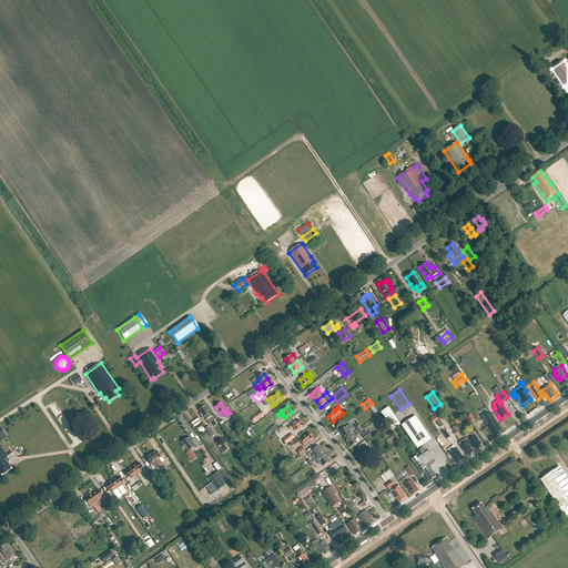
[(210,424),(216,419),(214,415),(212,416),(205,407),(200,411),(202,414),(200,415),(203,419),(205,418),(210,424)]
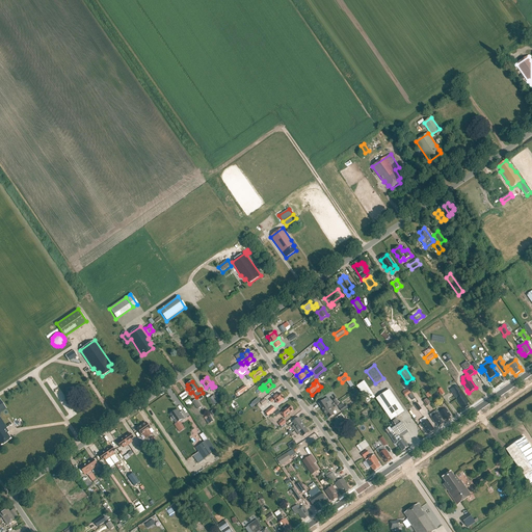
[(357,386),(366,399),(373,395),(364,381),(357,386)]
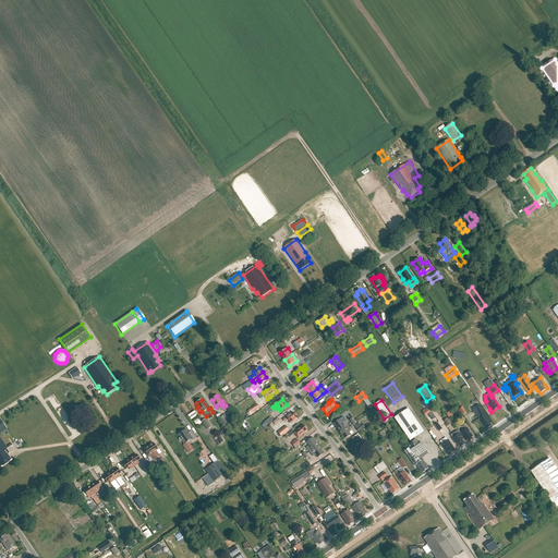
[(492,423),(483,411),(478,404),(475,408),(480,413),(478,413),(482,417),(478,420),(485,427),(486,426),(487,428),(492,425),(490,424),(492,423)]
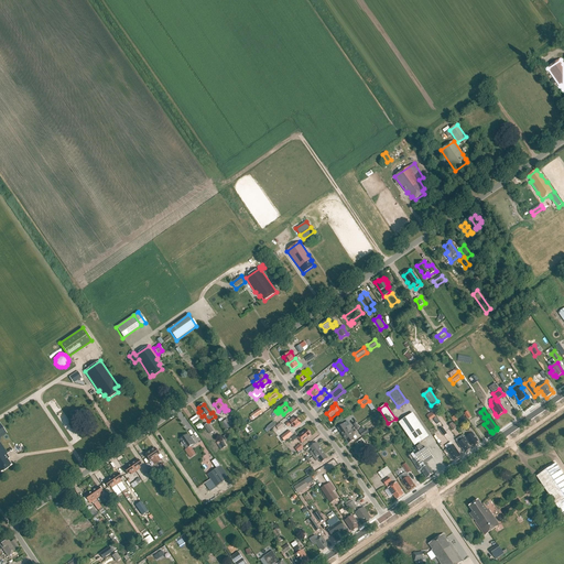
[(250,416),(253,420),(262,414),(259,410),(250,416)]
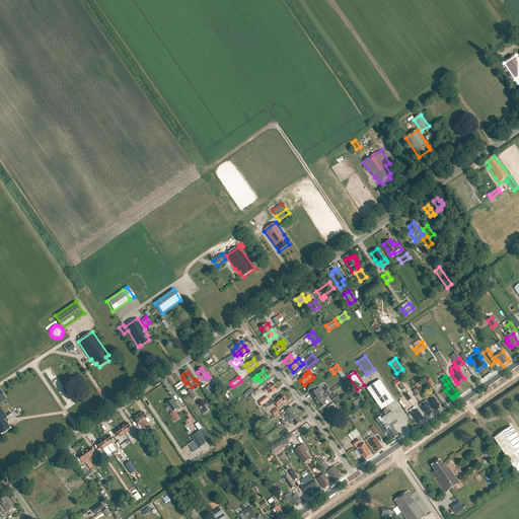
[(367,389),(381,411),(394,401),(380,380),(367,389)]
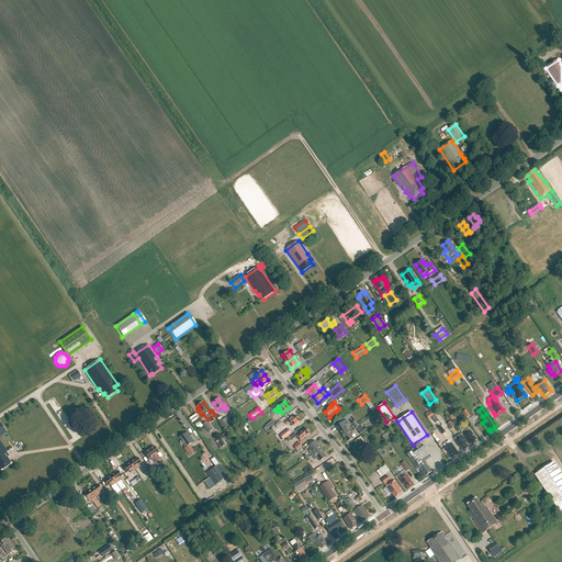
[(195,413),(188,416),(191,422),(198,417),(195,413)]
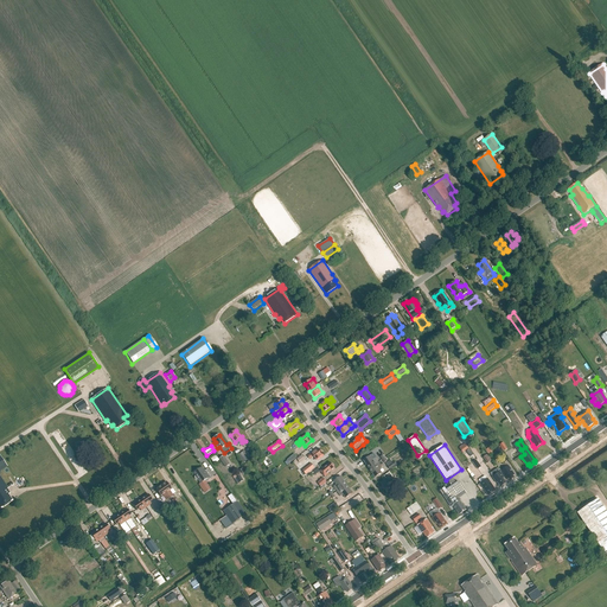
[(508,460),(502,453),(497,446),(493,448),(504,462),(508,460)]
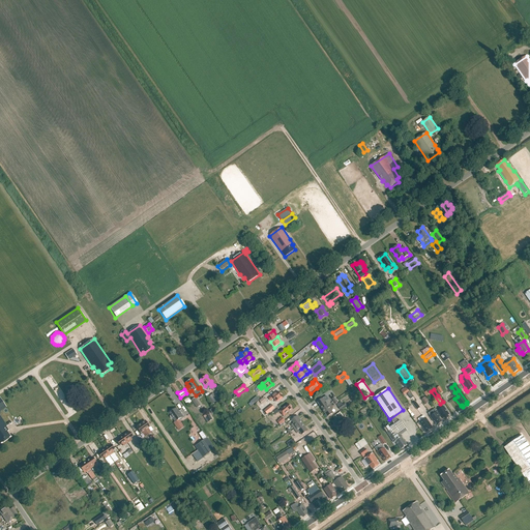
[(273,399),(276,402),(283,396),(278,391),(272,396),(269,399),(271,401),(273,399)]
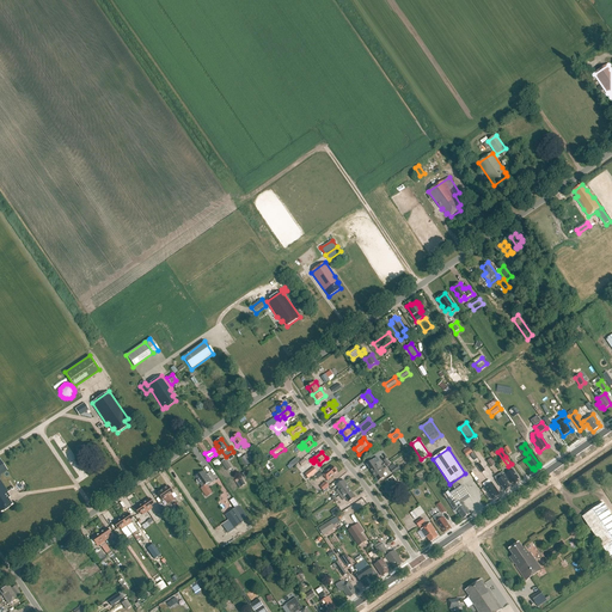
[(242,457),(248,465),(251,463),(245,454),(242,457)]
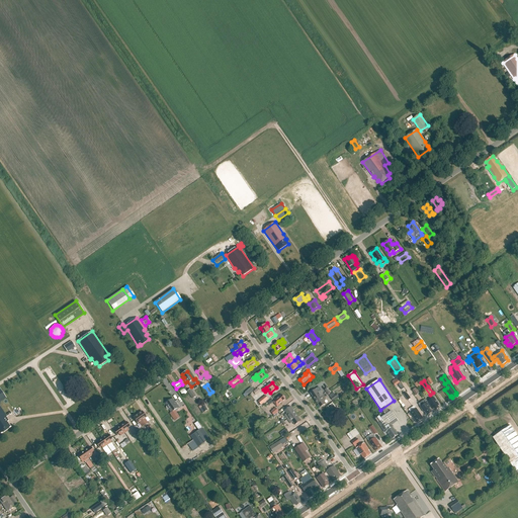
[(0,432),(1,434),(11,427),(7,422),(9,421),(6,417),(12,413),(11,412),(6,415),(0,406),(0,402),(6,398),(0,389),(0,432)]
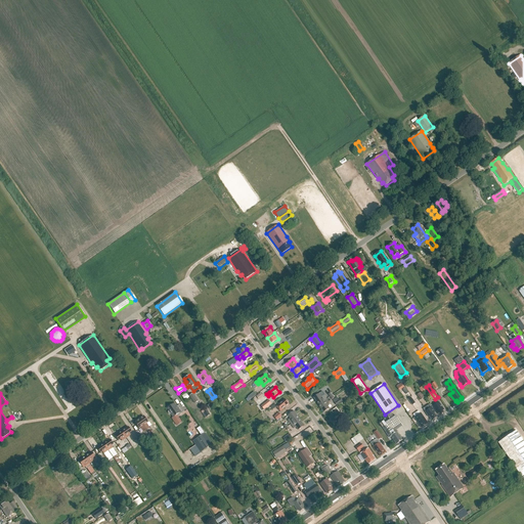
[(313,398),(318,405),(326,399),(323,395),(321,397),(319,394),(313,398)]
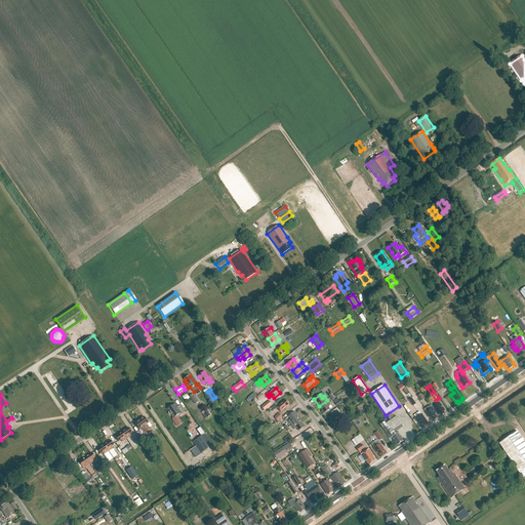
[(191,398),(197,406),(200,404),(195,396),(191,398)]
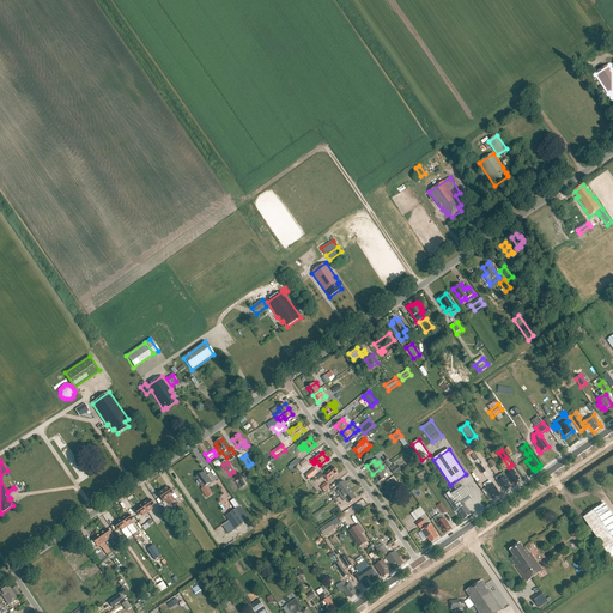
[(323,475),(328,481),(333,479),(332,478),(338,472),(334,467),(327,473),(327,472),(323,475)]
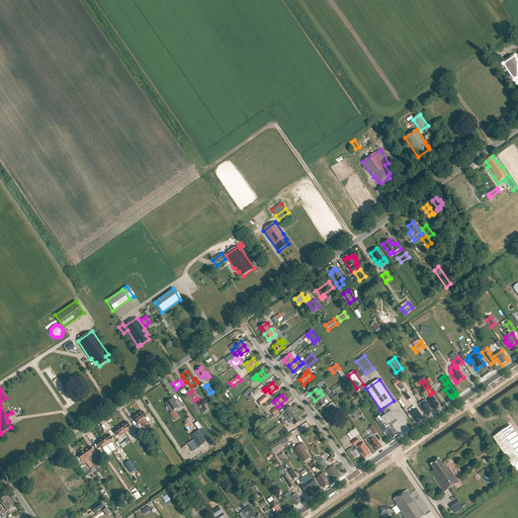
[(315,401),(320,408),(326,404),(324,401),(326,399),(323,395),(315,401)]
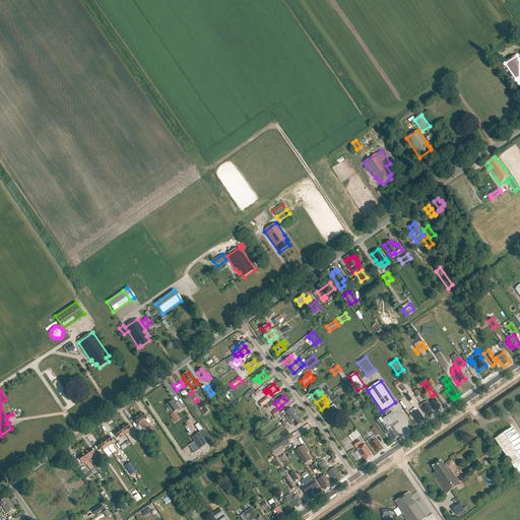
[(270,401),(267,397),(259,403),(262,407),(270,401)]
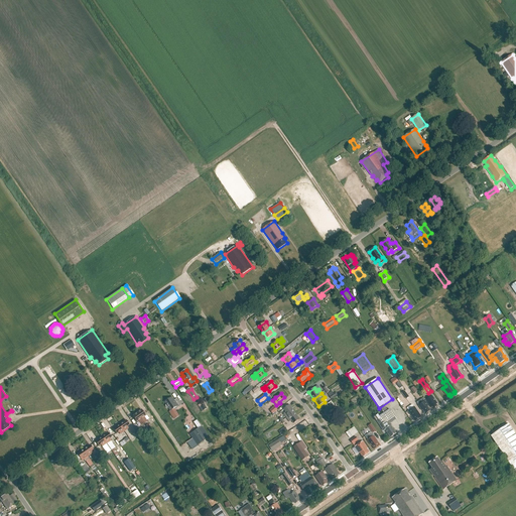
[(432,407),(433,408),(437,406),(436,404),(437,403),(432,396),(426,400),(431,408),(432,407)]
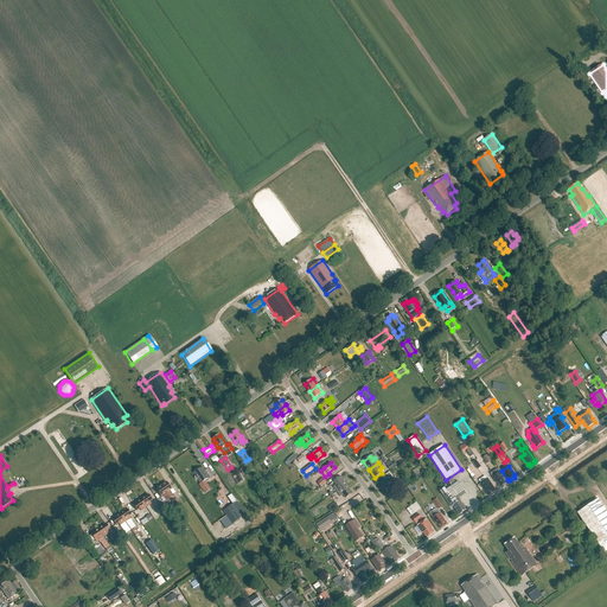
[(203,468),(195,473),(197,475),(196,477),(196,478),(197,480),(198,480),(199,479),(202,483),(205,480),(206,481),(213,477),(210,471),(206,472),(205,472),(203,468)]
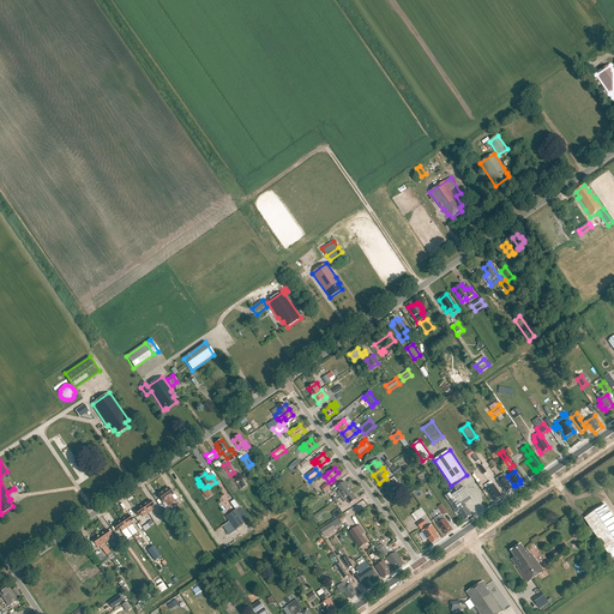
[(504,488),(507,493),(512,489),(509,485),(509,482),(504,474),(497,479),(503,488),(504,488)]
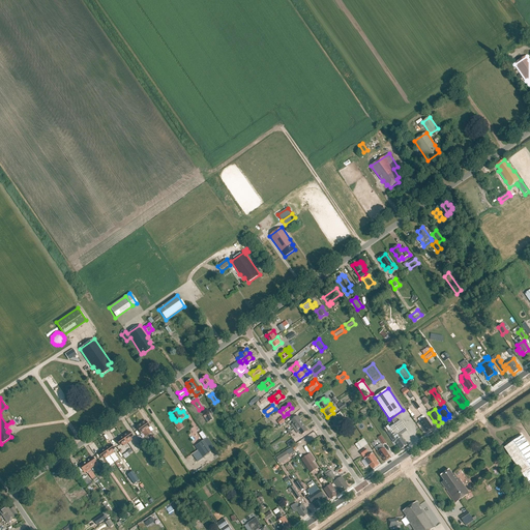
[(346,420),(345,418),(341,413),(335,416),(337,418),(332,421),(337,429),(343,424),(342,422),(346,420)]
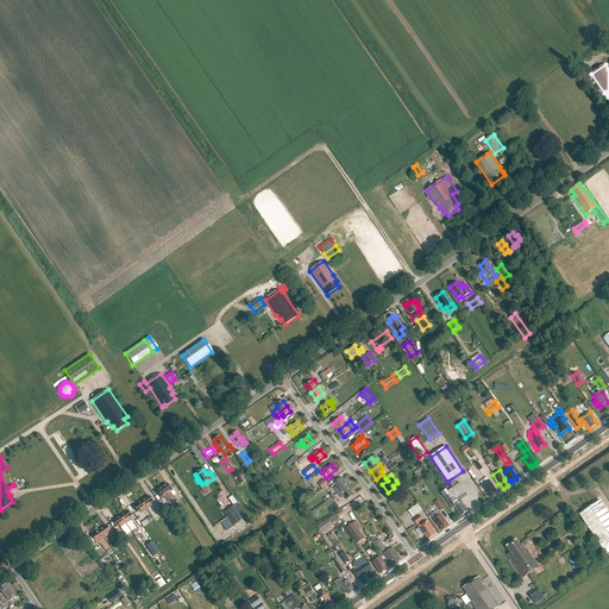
[(338,494),(347,487),(343,478),(336,483),(338,487),(334,488),(338,494)]
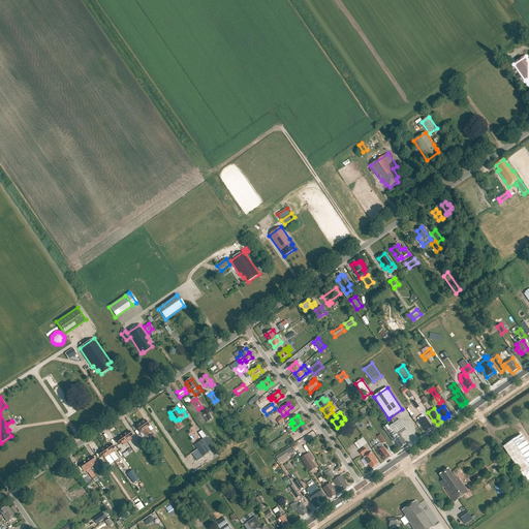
[(391,430),(394,434),(390,436),(394,442),(396,441),(401,448),(406,444),(399,434),(406,429),(400,419),(398,422),(395,416),(392,419),(390,421),(392,423),(393,422),(395,424),(390,427),(391,430)]
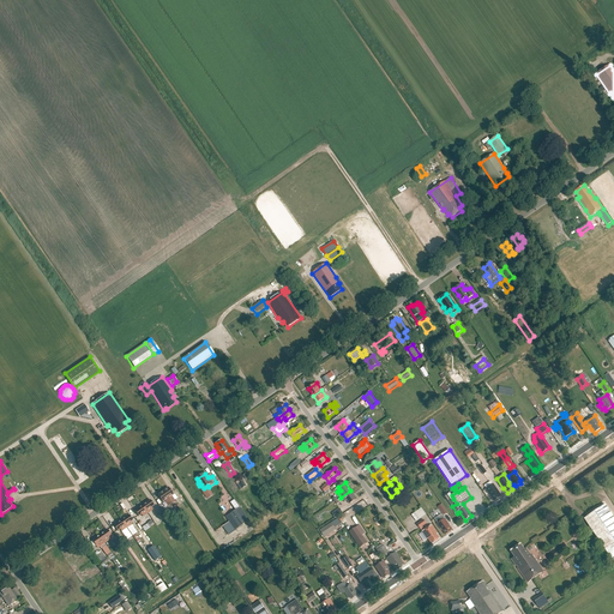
[(486,489),(494,501),(500,498),(499,495),(500,494),(494,485),(486,489)]
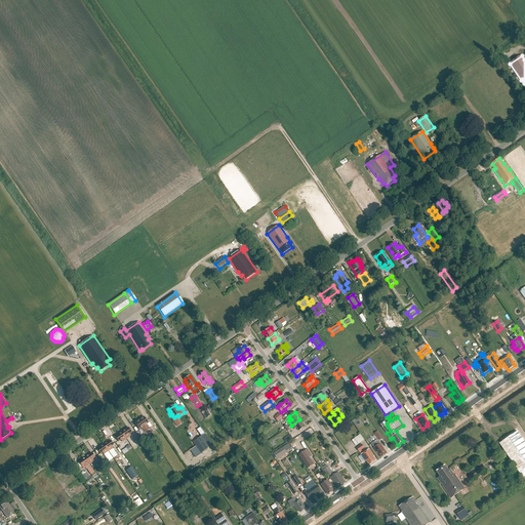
[(115,421),(119,427),(125,422),(120,416),(115,421)]
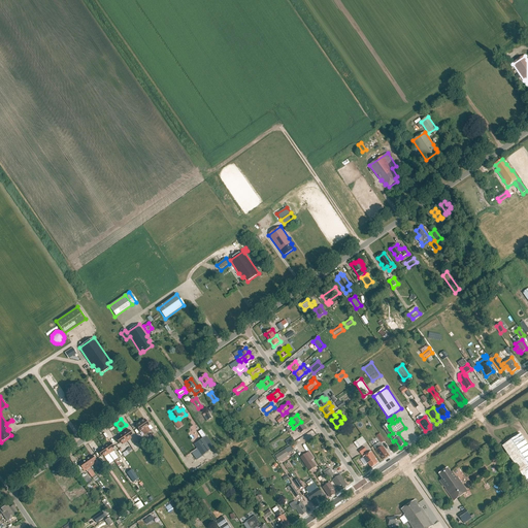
[(140,423),(147,433),(151,431),(147,427),(149,425),(144,420),(140,423)]
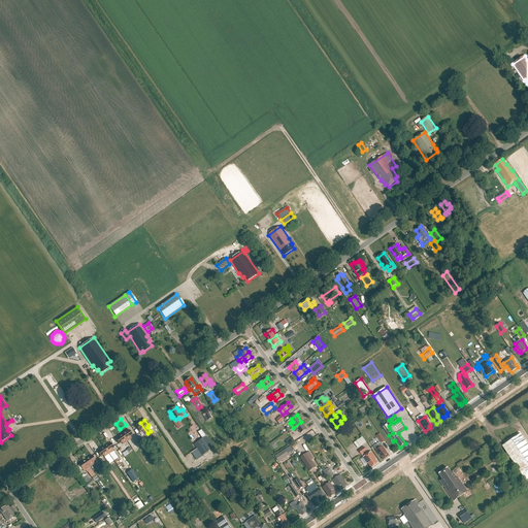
[(298,430),(301,433),(306,429),(301,422),(293,428),(296,432),(298,430)]
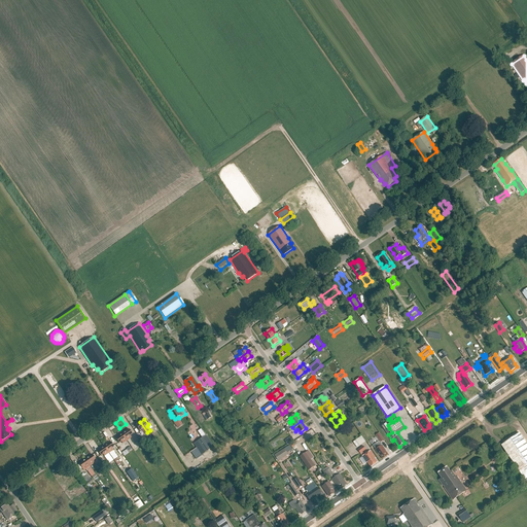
[(141,430),(144,434),(147,432),(140,422),(135,425),(140,431),(141,430)]
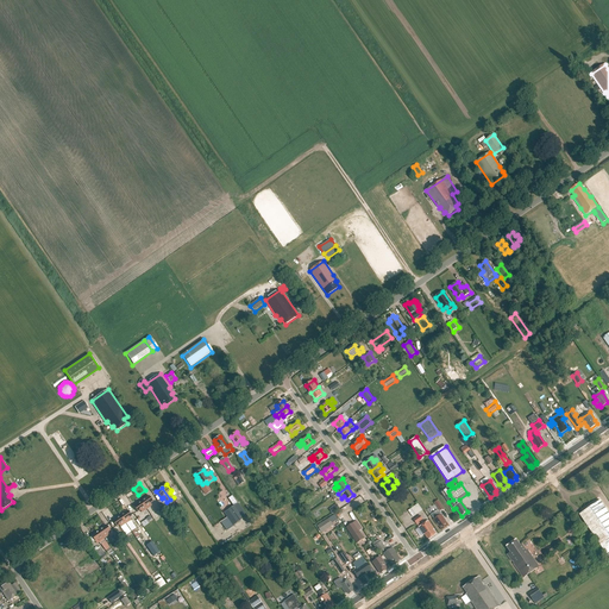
[(142,501),(146,509),(151,506),(150,503),(152,502),(149,496),(142,501)]
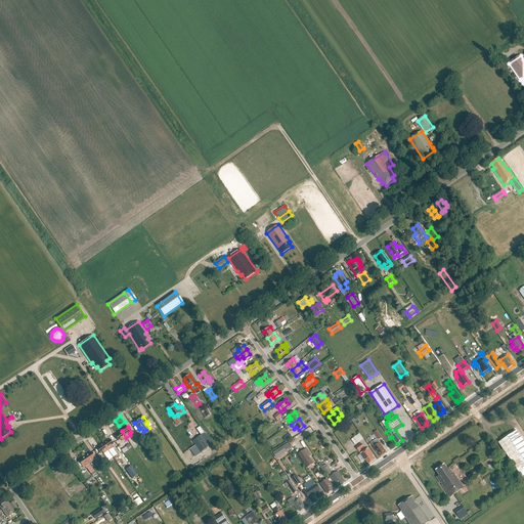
[(121,439),(122,441),(126,438),(122,431),(115,436),(119,440),(121,439)]
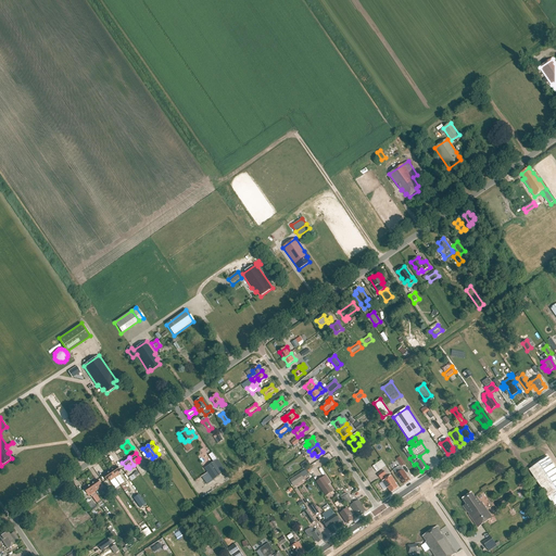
[(555,468),(547,457),(529,469),(553,506),(555,503),(555,468)]
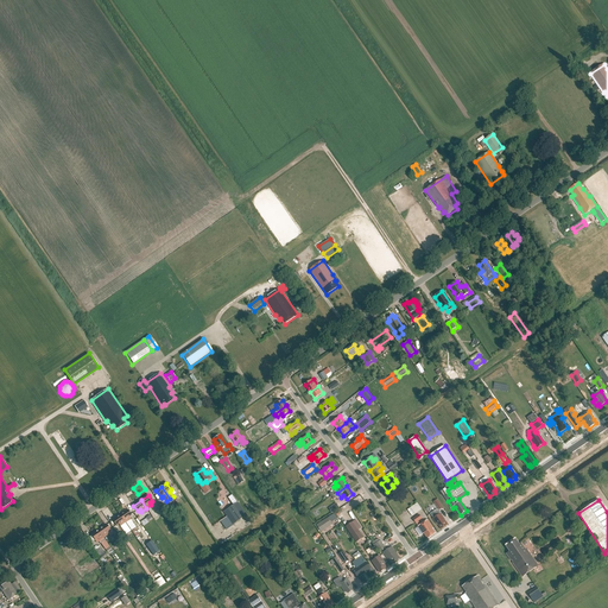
[(407,506),(412,513),(420,507),(416,501),(407,506)]
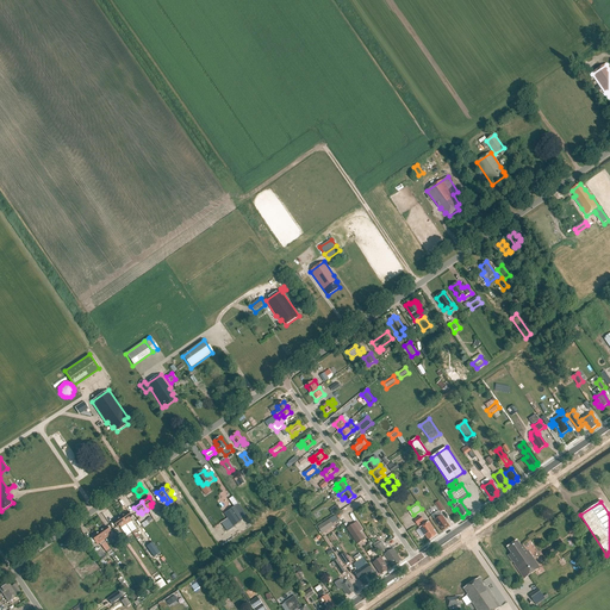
[(230,510),(225,514),(231,521),(235,526),(235,527),(238,523),(247,517),(238,504),(235,508),(230,510)]
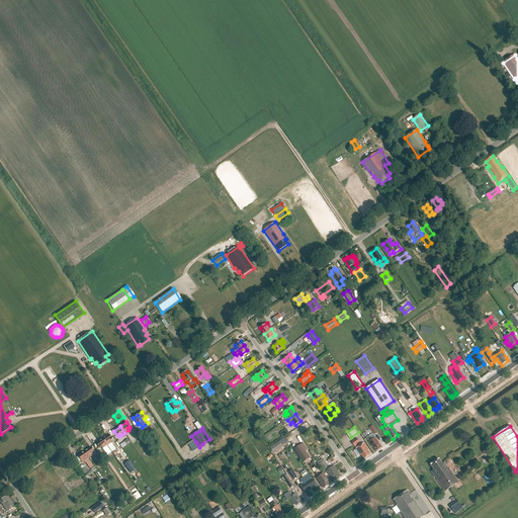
[(102,439),(107,445),(111,442),(109,440),(112,439),(108,434),(102,439)]
